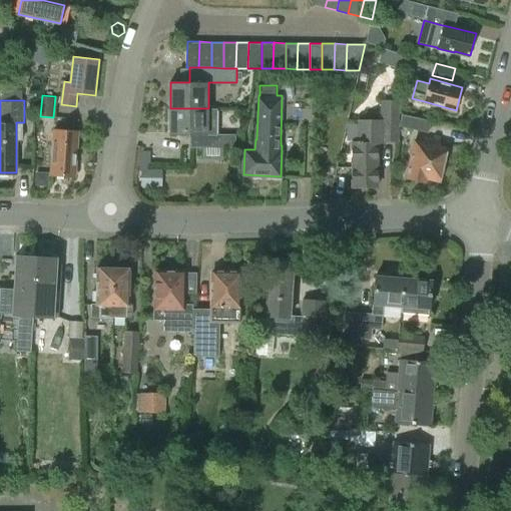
[(359,141),(353,141),(353,186),(378,186),(378,142),(385,142),(385,141),(398,141),(398,100),(382,100),(382,120),(359,120),(359,141)]
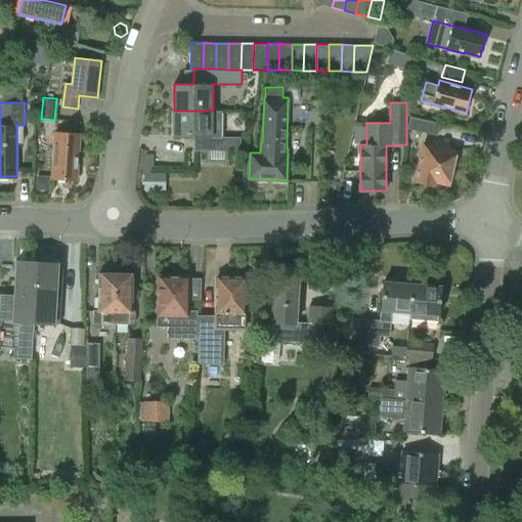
[(174,111),(174,136),(193,136),(193,149),(242,149),(242,136),(223,136),(223,111),(213,111),(174,111)]
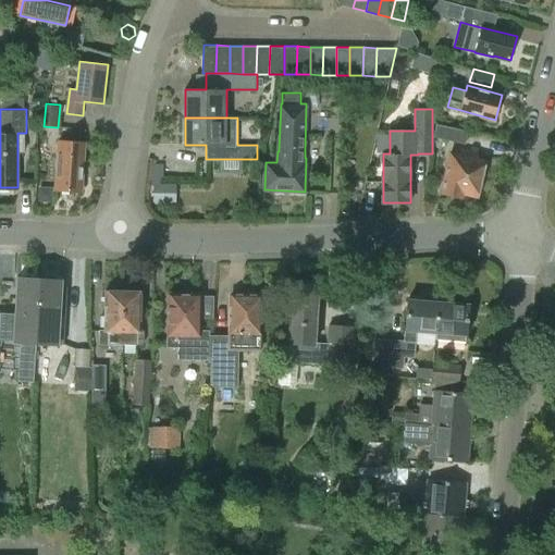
[(434,136),(466,144),(469,131),(438,123),(434,136)]
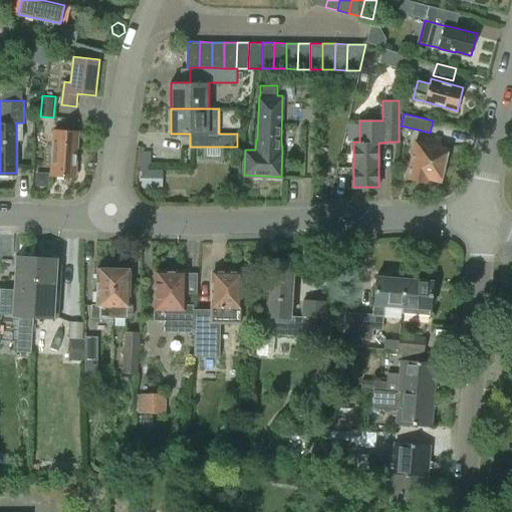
[(52,175),(75,177),(77,142),(78,142),(78,130),(54,129),(52,175)]
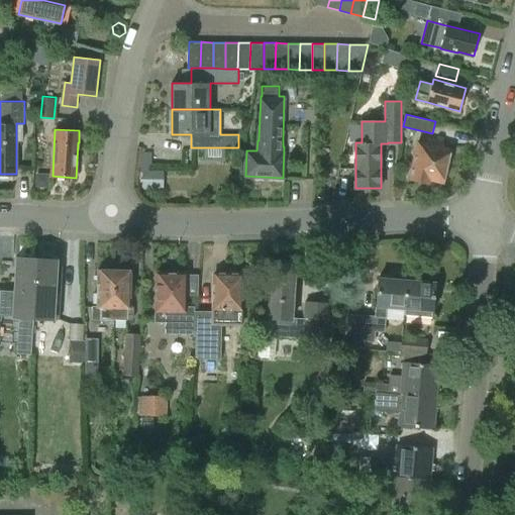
[(410,179),(428,183),(429,179),(443,182),(451,148),(443,146),(444,141),(428,137),(426,143),(418,141),(410,179)]
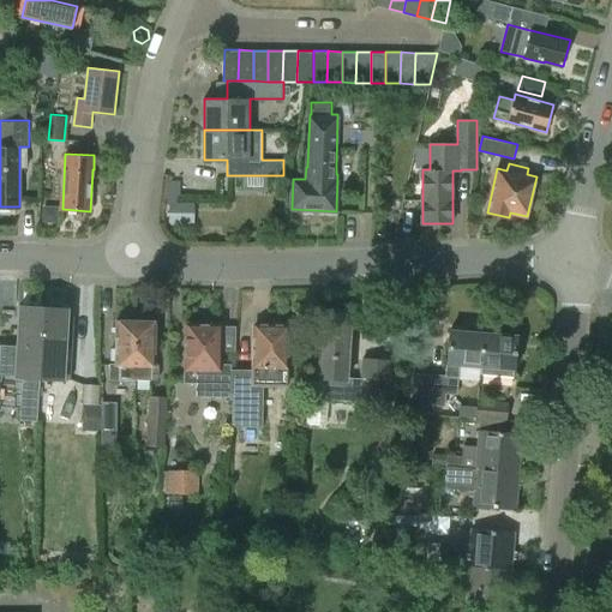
[(169,201),(169,220),(195,221),(196,201),(169,201)]
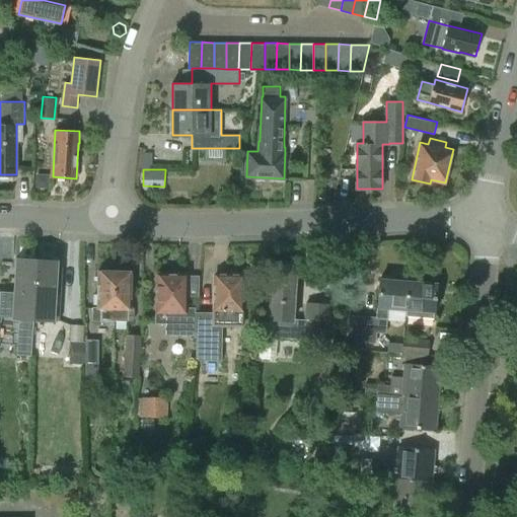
[(23,305),(23,316),(33,317),(33,321),(49,322),(55,322),(59,261),(17,257),(14,304),(23,305)]
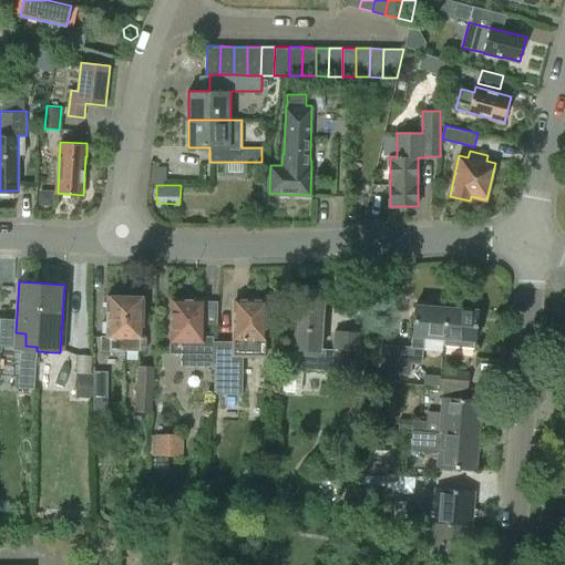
[(331,370),(331,377),(360,378),(362,331),(335,329),(334,348),(321,347),(326,290),(299,288),(295,349),(297,349),(296,368),(331,370)]
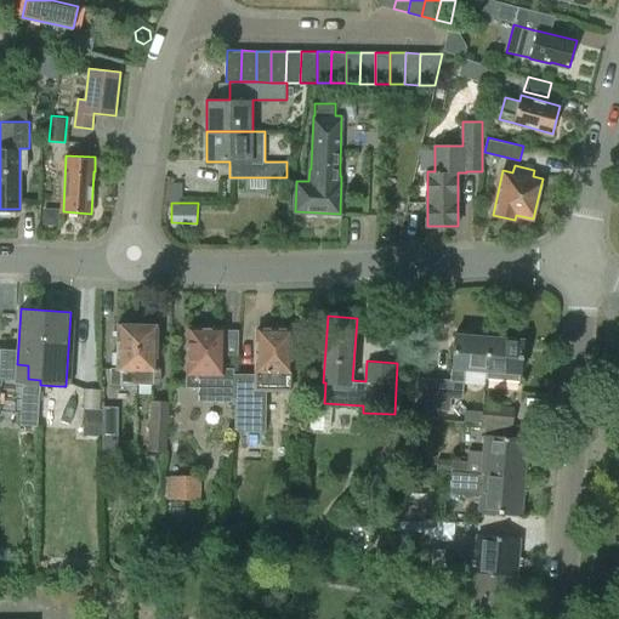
[(138,382),(138,324),(119,324),(118,368),(112,368),(112,382),(138,382)]
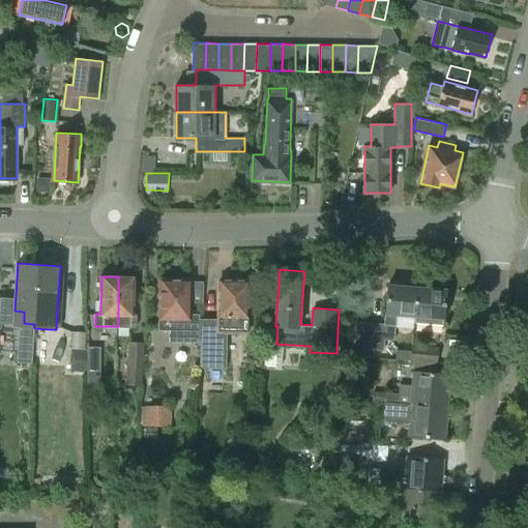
[(136,276),(118,276),(118,326),(136,327),(136,323),(137,323),(137,314),(135,314),(136,276)]
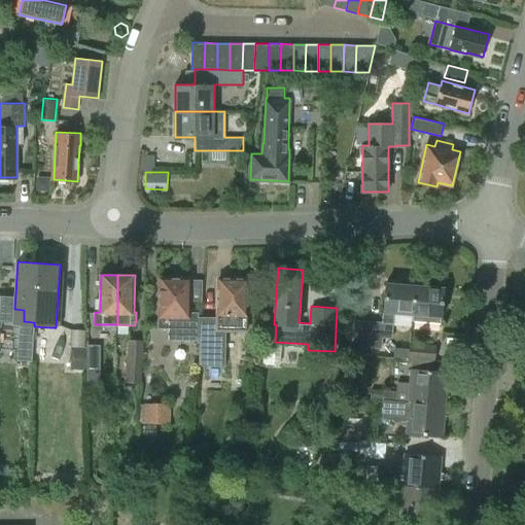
[(175,279),(163,279),(162,315),(163,315),(163,325),(173,326),(173,337),(201,337),(201,314),(190,314),(190,279),(186,279),(184,276),(177,276),(175,279)]
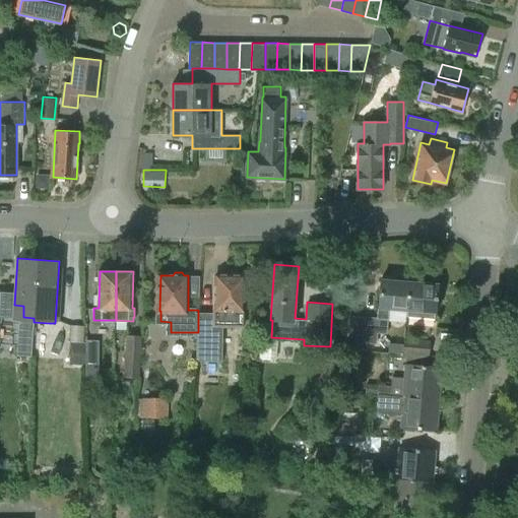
[(225,323),(244,324),(245,276),(241,276),(240,272),(232,272),(230,275),(217,275),(217,295),(201,295),(199,340),(224,341),(225,323)]
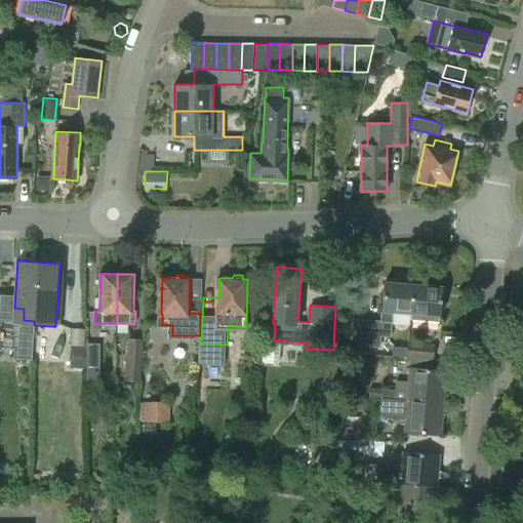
[(410,314),(413,283),(385,281),(381,320),(366,319),(364,346),(380,347),(381,336),(392,336),(394,312),(410,314)]
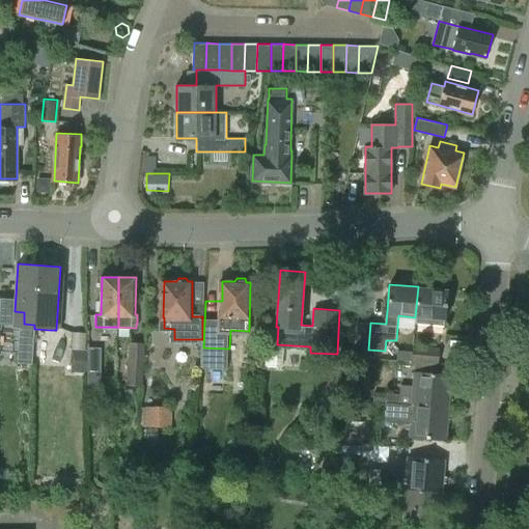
[(448,289),(418,286),(415,317),(416,317),(416,323),(444,325),(444,319),(446,319),(448,289)]
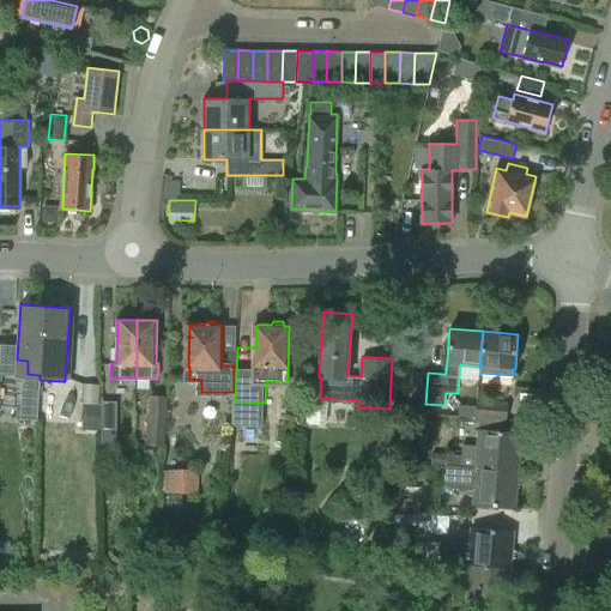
[(428,373),(412,370),(409,410),(425,411),(425,404),(428,373)]
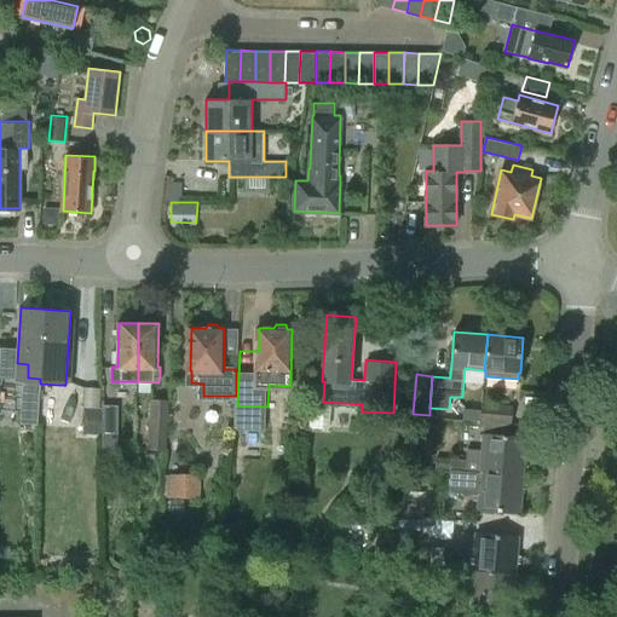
[(148,448),(167,450),(169,399),(151,398),(148,448)]
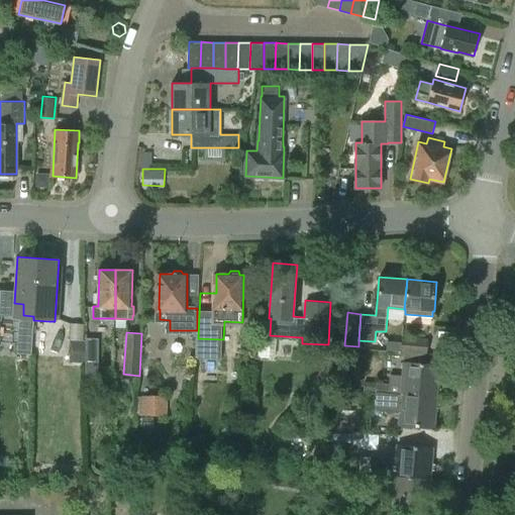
[(401,351),(404,352),(425,353),(427,353),(428,337),(402,336),(401,351)]
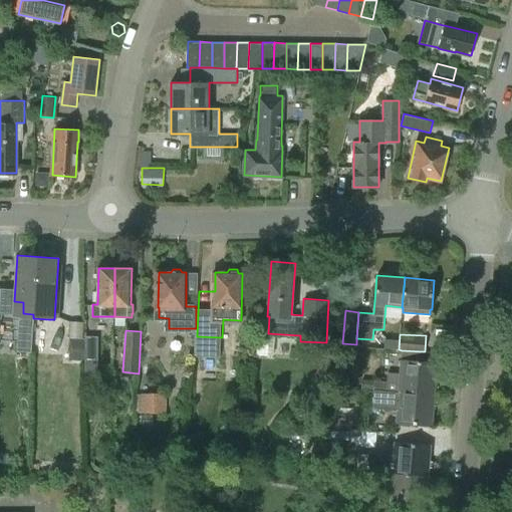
[(85,363),(98,364),(98,335),(85,335),(85,338),(85,360),(85,363)]
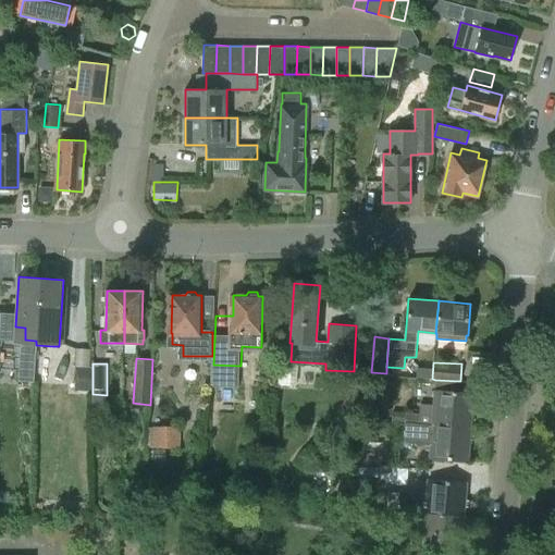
[(93,391),(93,367),(76,366),(75,390),(93,391)]
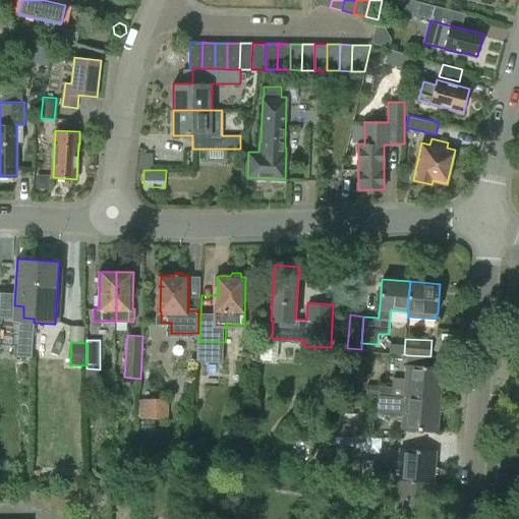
[(367,393),(379,394),(440,398),(443,366),(427,364),(428,356),(407,355),(407,363),(406,363),(405,378),(394,378),(393,386),(368,384),(367,393)]
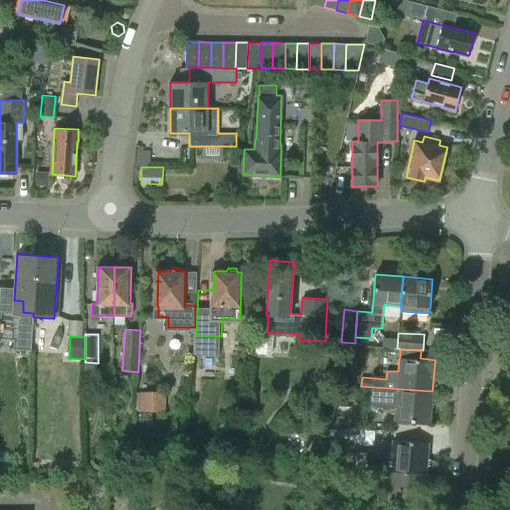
[(432,391),(372,387),(371,396),(376,396),(376,406),(396,408),(395,420),(430,422),(432,391)]
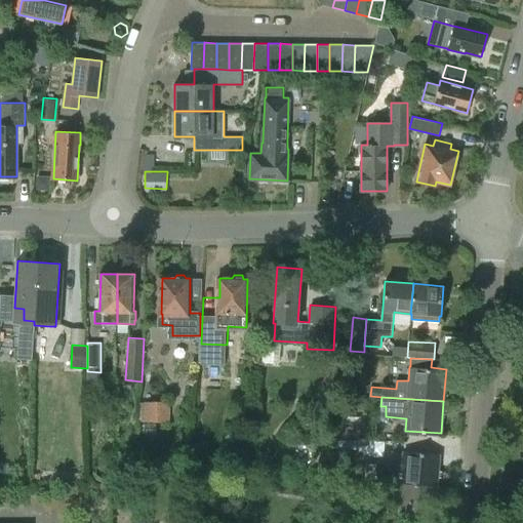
[(171,401),(146,401),(146,421),(171,421),(171,401)]
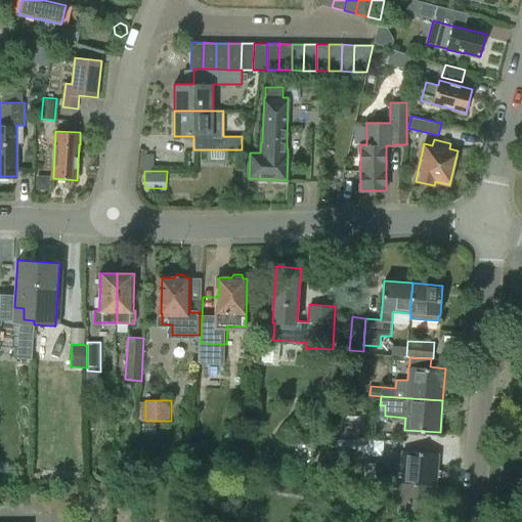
[(342,436),(361,437),(362,415),(343,414),(342,436)]
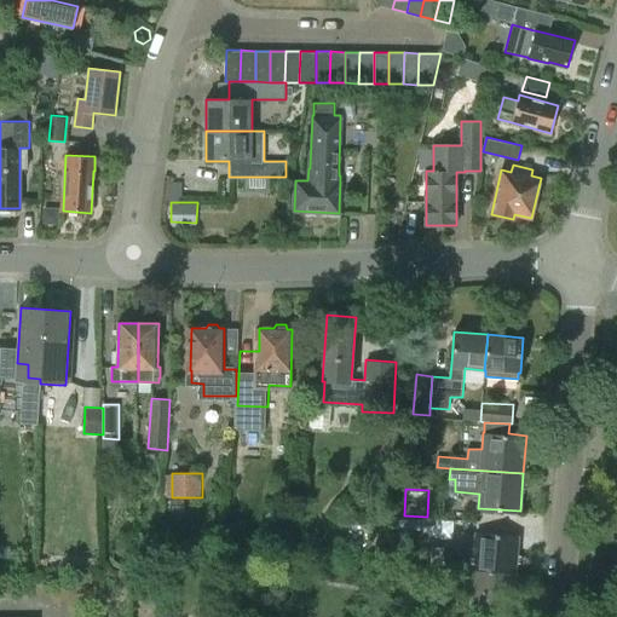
[(476,532),(473,570),(515,572),(519,535),(476,532)]
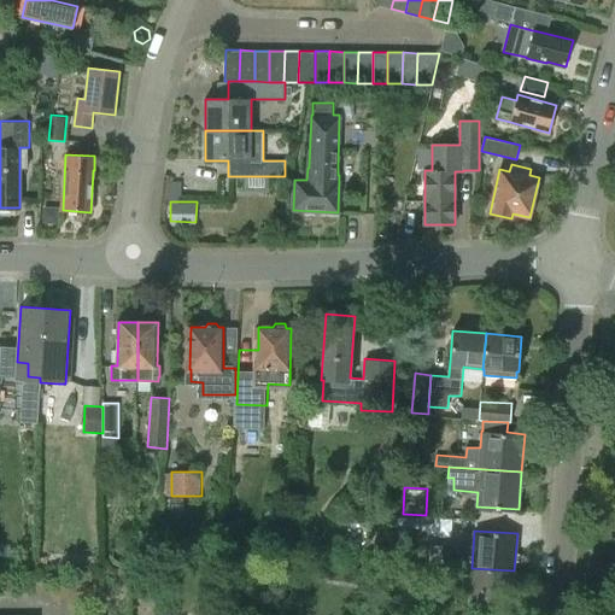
[(429,564),(441,566),(458,567),(458,557),(444,555),(444,545),(431,544),(429,564)]
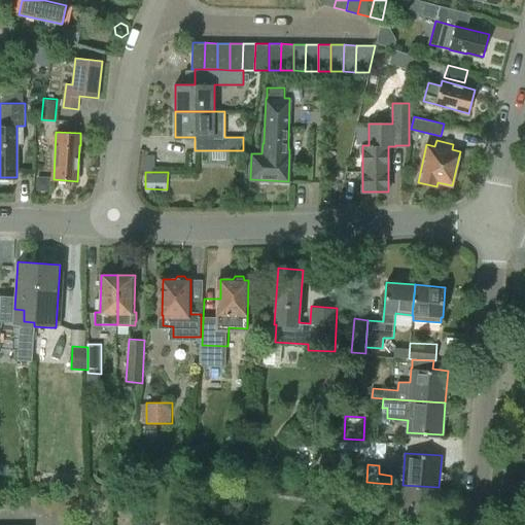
[(377,483),(377,492),(390,493),(391,484),(377,483)]
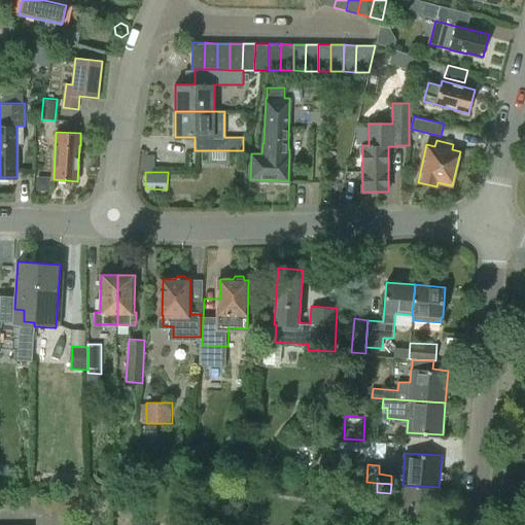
[(439,487),(403,485),(400,516),(436,519),(439,487)]
